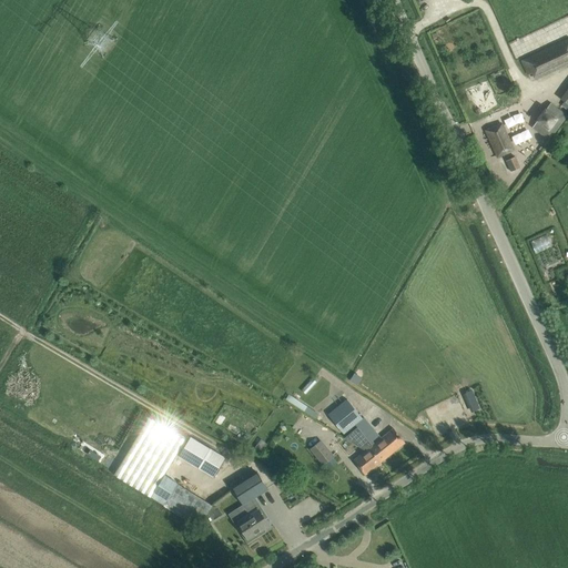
[(567,39),(521,61),(528,74),(535,71),(538,78),(567,63),(567,39)]
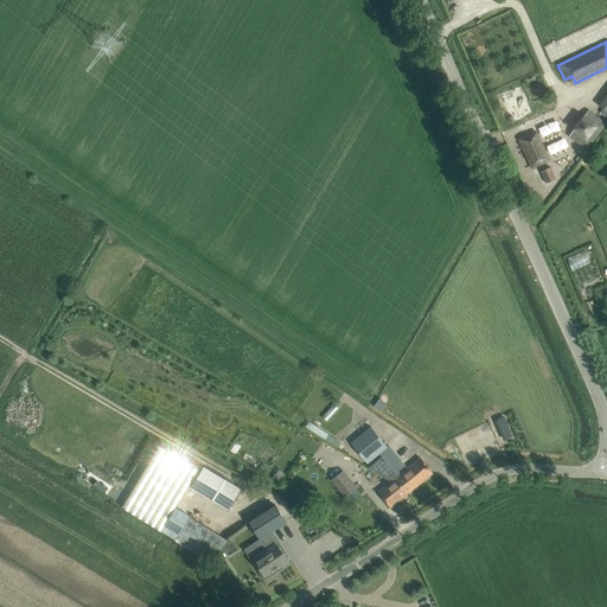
[(605,125),(588,112),(569,135),(587,148),(605,125)]
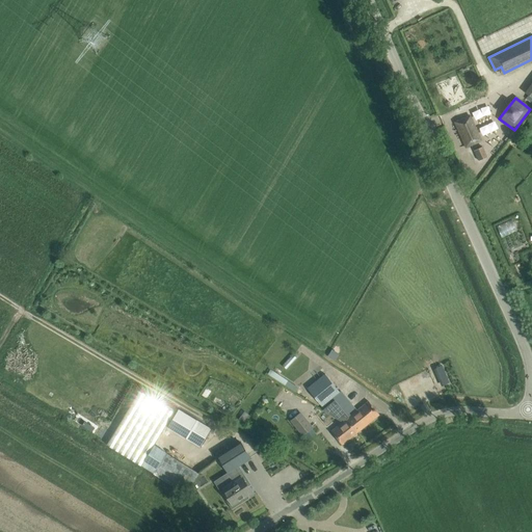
[(481,140),(470,115),(455,123),(467,148),(481,140)]
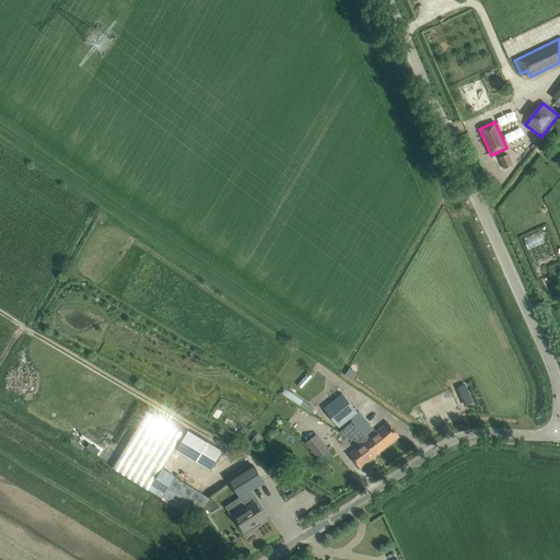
[(513,165),(508,154),(499,159),(504,170),(513,165)]
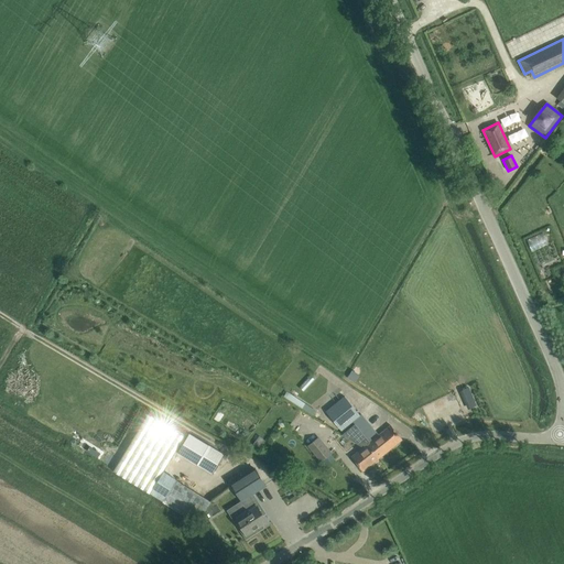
[(356,380),(358,372),(350,370),(348,378),(356,380)]
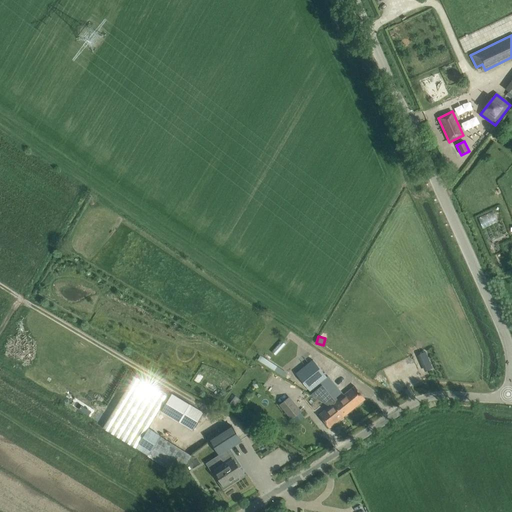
[(277,354),(285,343),(281,339),(272,351),(277,354)]
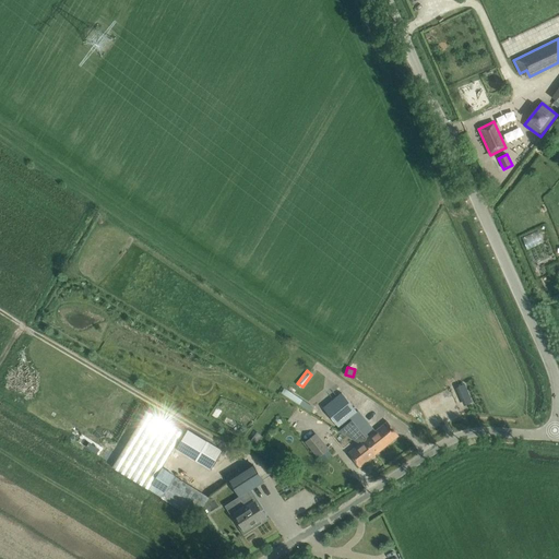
[(464,384),(458,387),(466,405),(473,402),(464,384)]
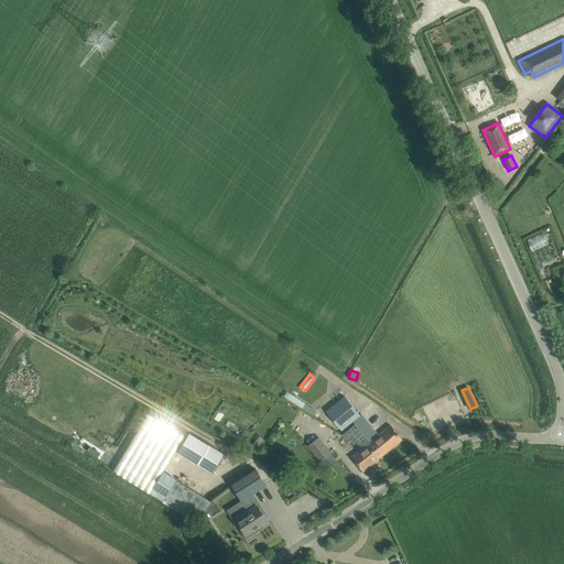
[(345,397),(326,412),(342,431),(360,415),(345,397)]
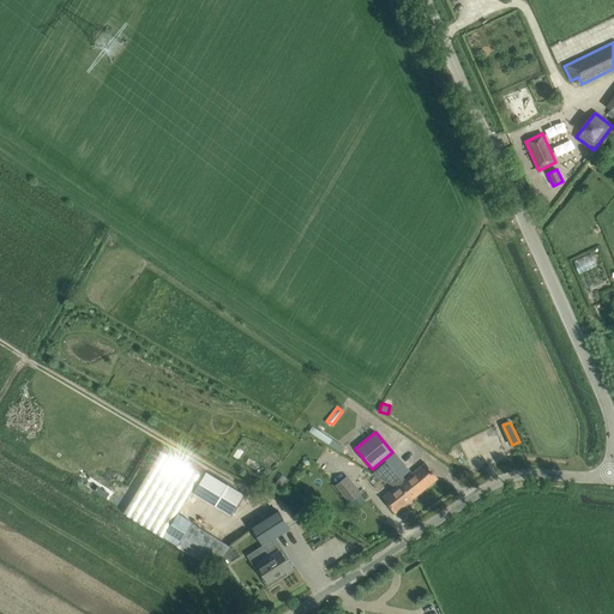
[(344,447),(321,433),(319,437),(342,451),(344,447)]
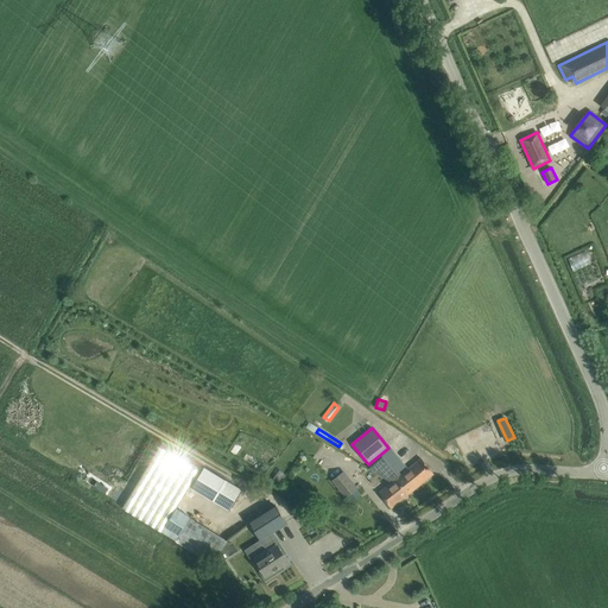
[(160,447),(124,508),(162,532),(175,510),(200,469),(160,447)]
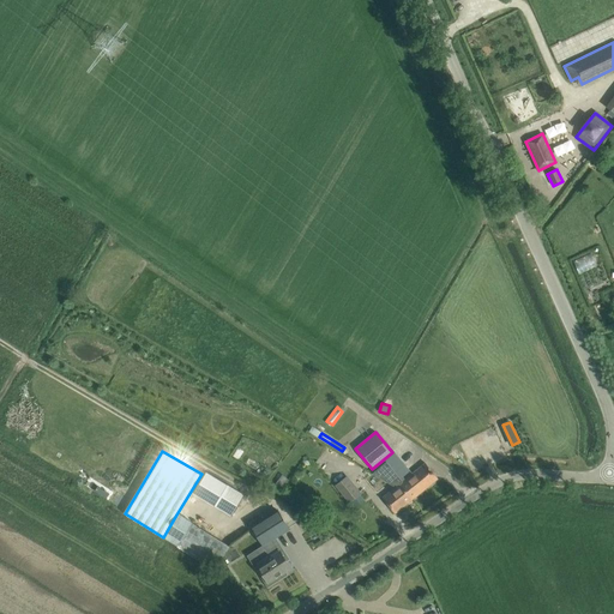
[(386,462),(373,474),(391,483),(392,482),(396,487),(383,498),(395,513),(396,512),(395,512),(411,499),(401,485),(403,482),(386,462)]
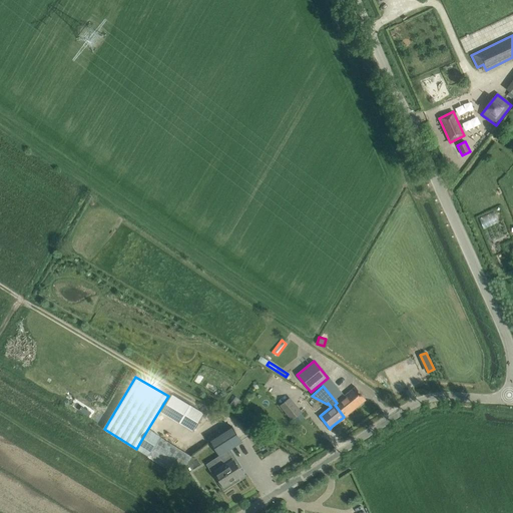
[(366,400),(356,388),(337,403),(335,405),(344,417),(366,400)]
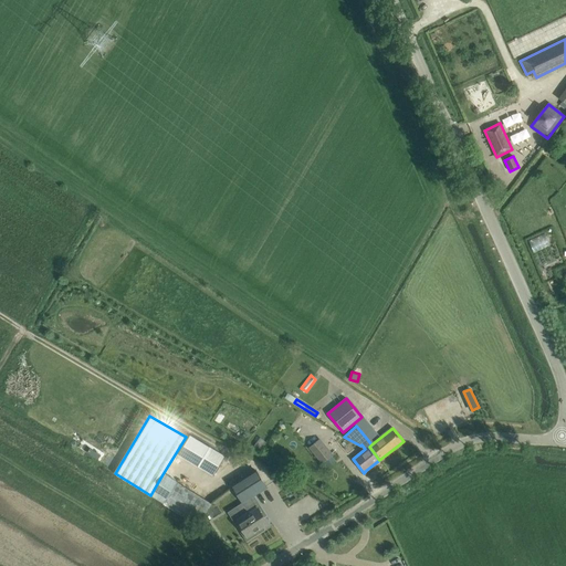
[(213,475),(224,457),(190,436),(178,454),(213,475)]
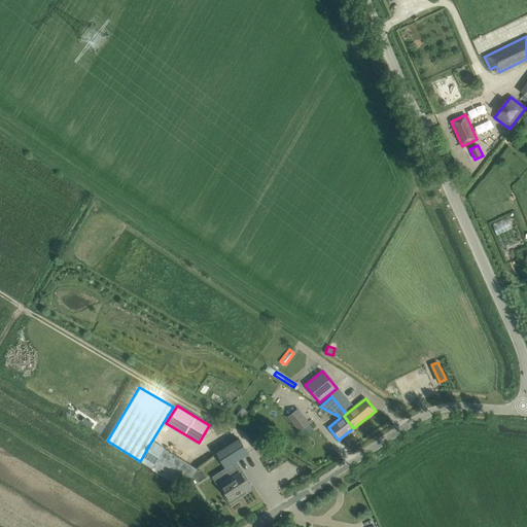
[(309,423),(297,410),(289,417),(301,430),(309,423)]
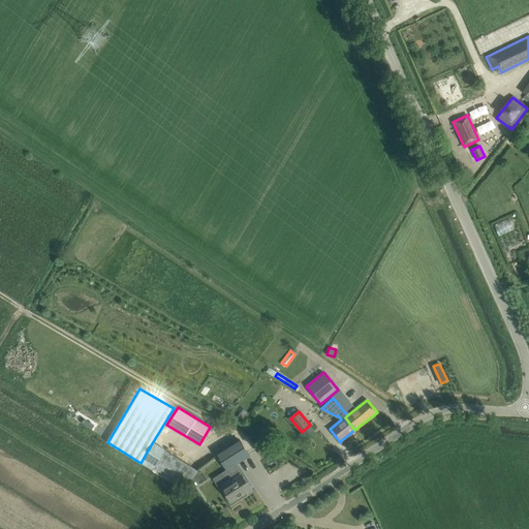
[(240,440),(216,455),(226,470),(227,469),(235,465),(249,456),(240,440)]
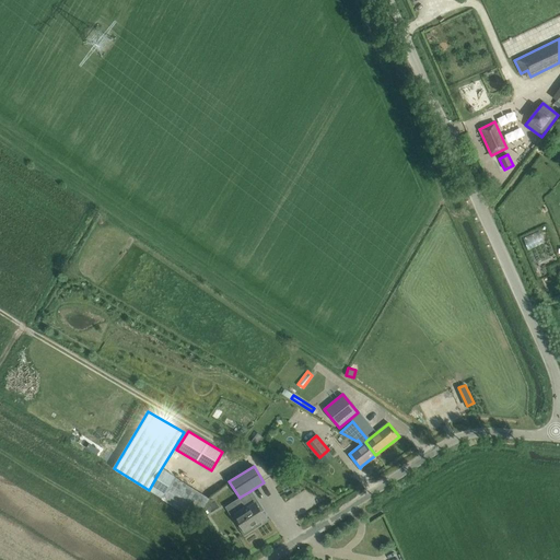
[(149,490),(185,511),(187,508),(198,515),(209,498),(161,469),(149,490)]
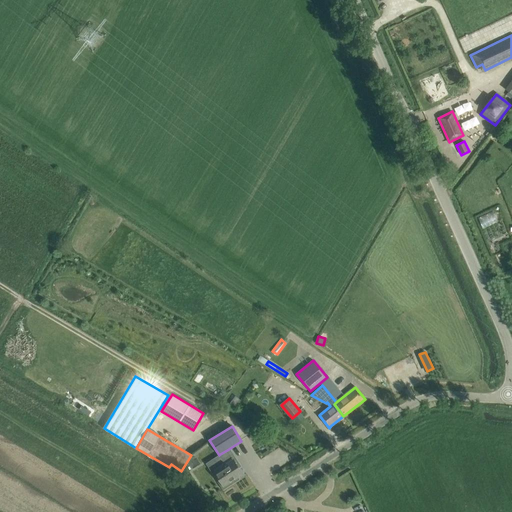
[(224,461),(212,468),(219,478),(217,480),(217,479),(216,479),(223,490),(224,490),(223,489),(238,479),(236,477),(242,473),(238,467),(240,466),(236,459),(233,460),(227,450),(220,454),(224,461)]
